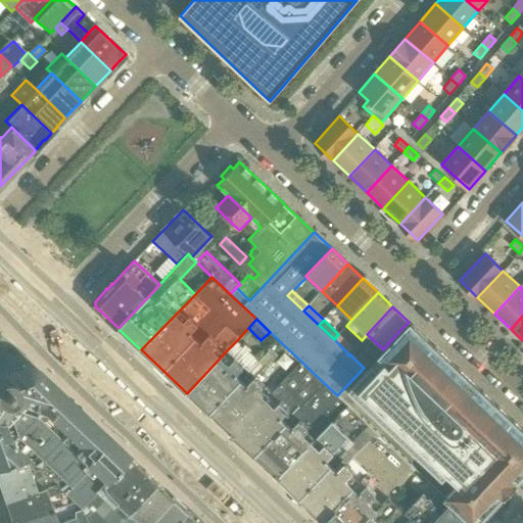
[(444,497),(450,503),(472,522),(477,522),(504,495),(506,496),(518,483),(516,482),(522,474),(522,430),(411,324),(369,368),(348,390),(442,478),(447,473),(458,483),(444,497)]
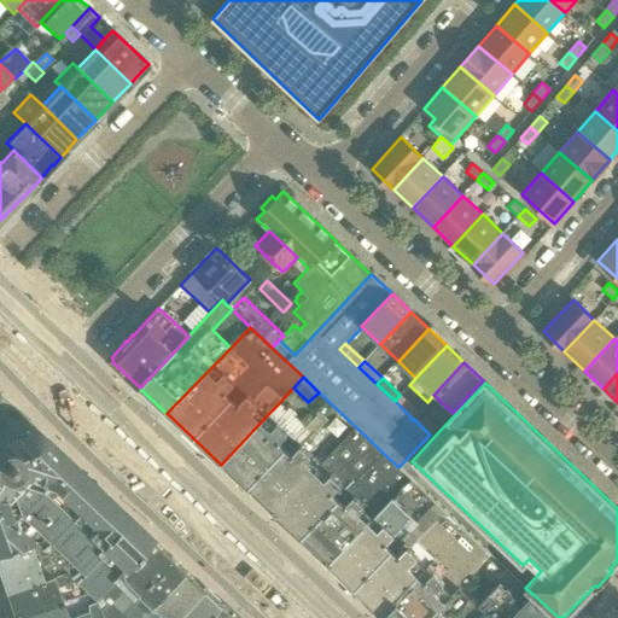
[(400,395),(395,401),(412,418),(418,412),(400,395)]
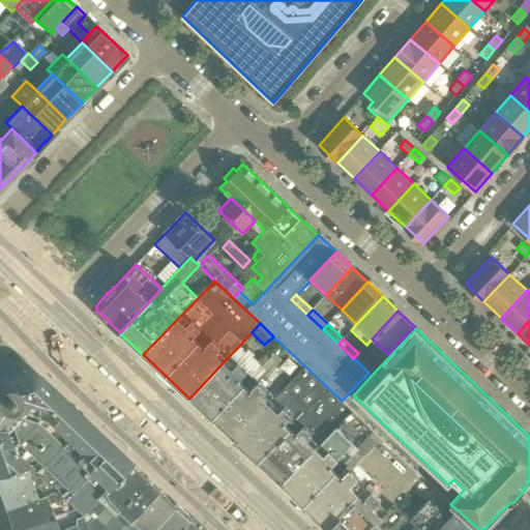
[(189,399),(211,419),(244,384),(260,369),(238,347),(230,355),(189,399)]
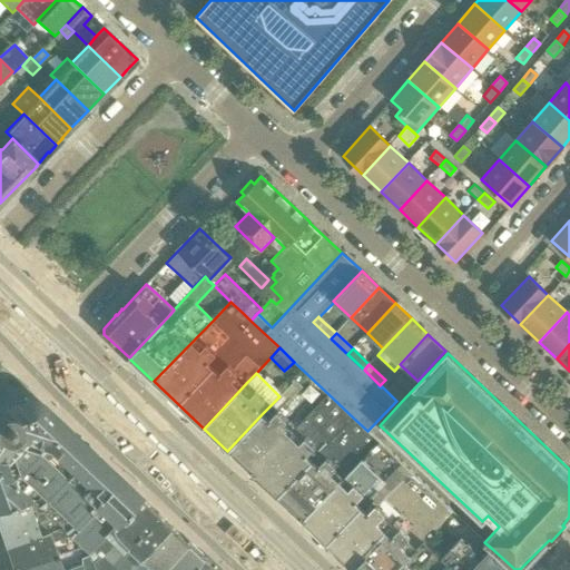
[(227,451),(252,474),(296,428),(287,420),(278,411),(301,387),(294,381),(279,396),(263,413),(227,451)]
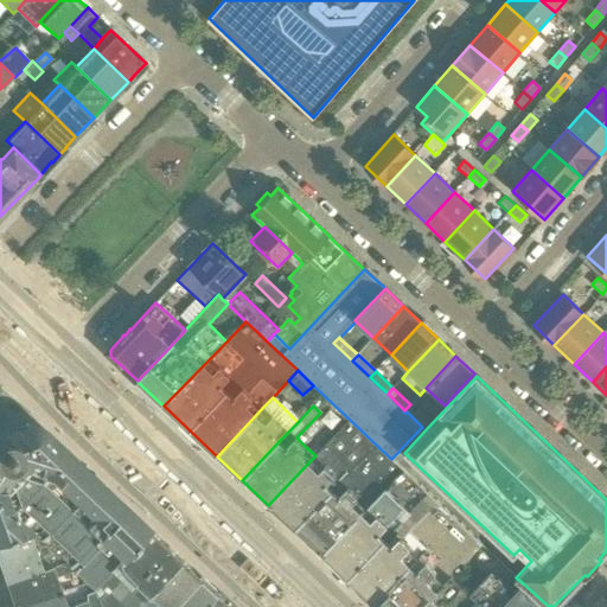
[(410,415),(422,427),(428,421),(416,409),(410,415)]
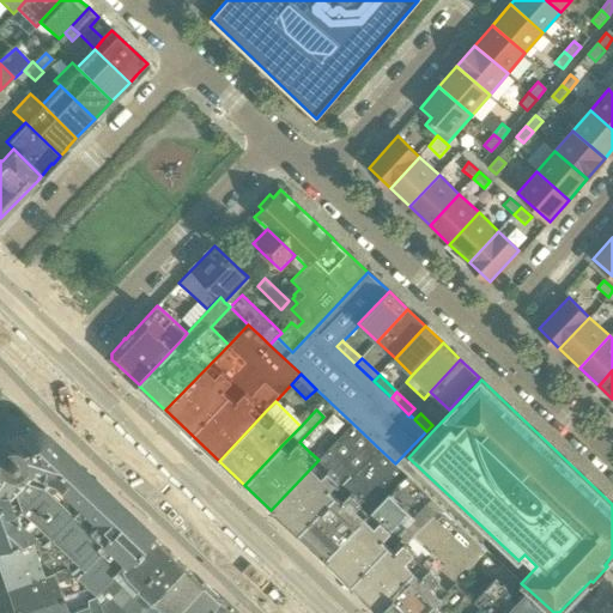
[(271,510),(297,534),(380,449),(353,424),(319,460),(271,510)]
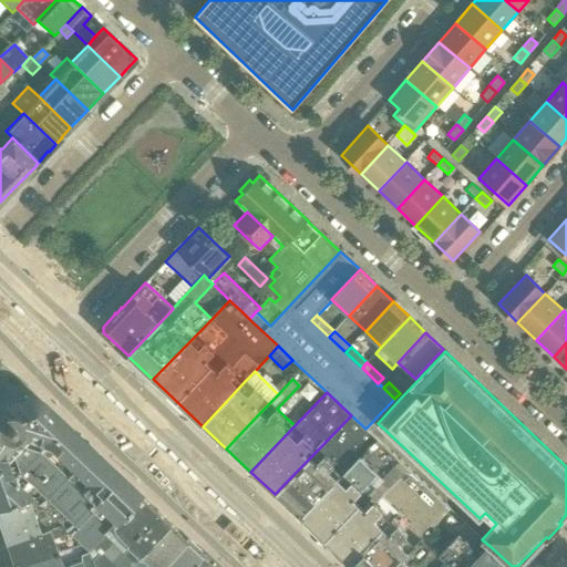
[(26,467),(66,428),(40,403),(38,401),(35,400),(33,400),(31,400),(29,400),(27,400),(0,409),(0,415),(24,465),(26,467)]
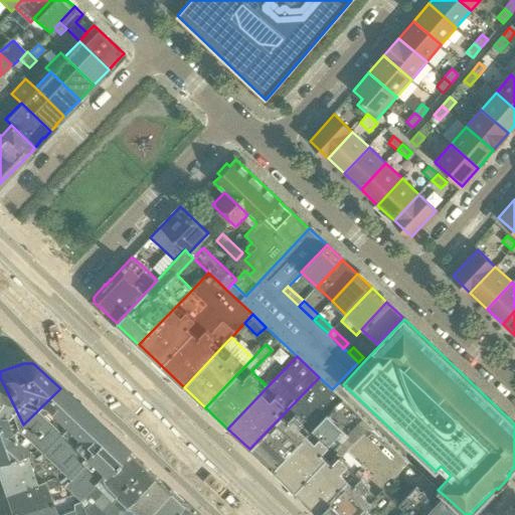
[(0,431),(22,422),(0,377),(0,431)]
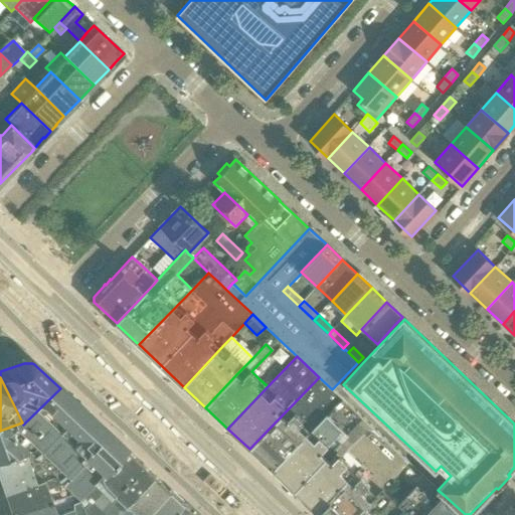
[(249,449),(271,469),(303,437),(304,438),(341,398),(332,389),(319,377),(249,449)]
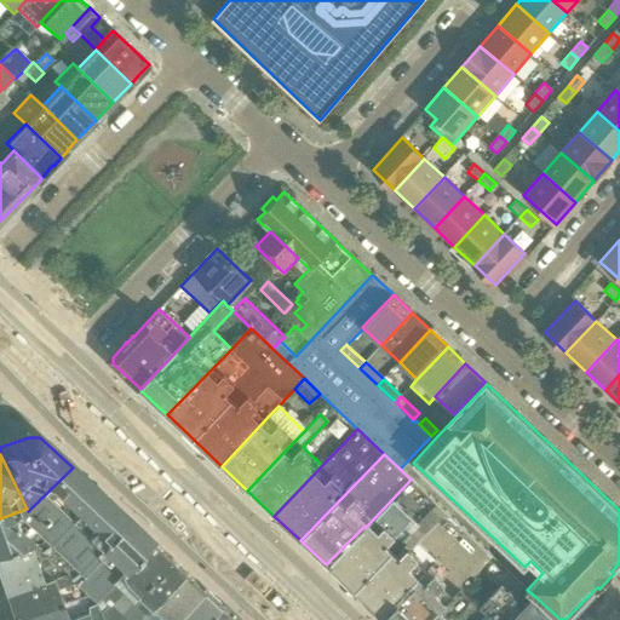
[(35,546),(93,487),(73,468),(28,511),(32,543),(35,546)]
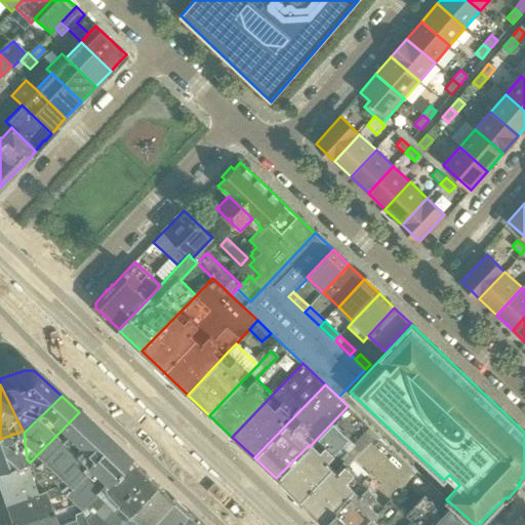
[(276,478),(300,501),(370,428),(348,406),(310,446),(309,445),(276,478)]
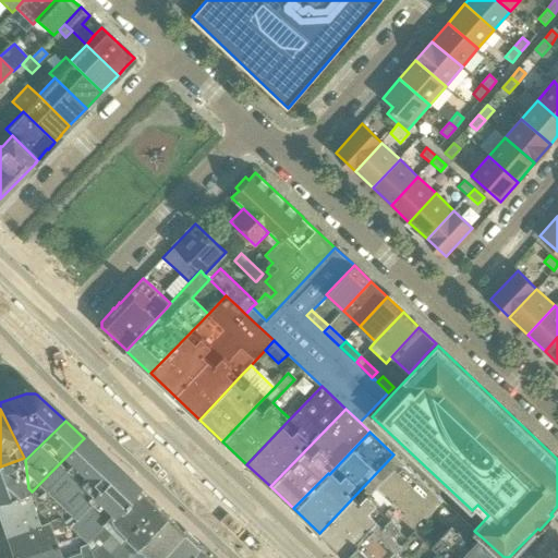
[(50,509),(101,456),(84,438),(32,492),(50,509)]
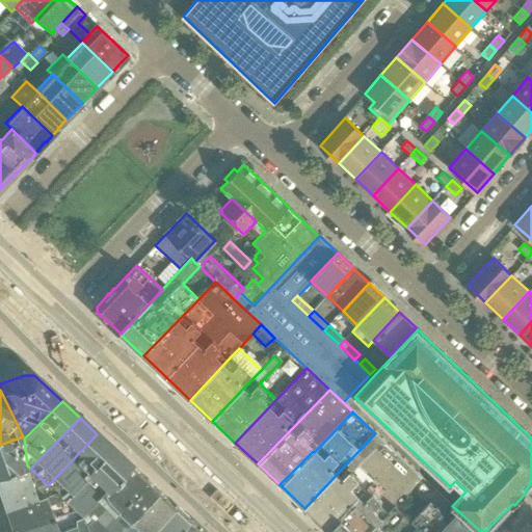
[(304,508),(326,529),(398,455),(375,433),(304,508)]
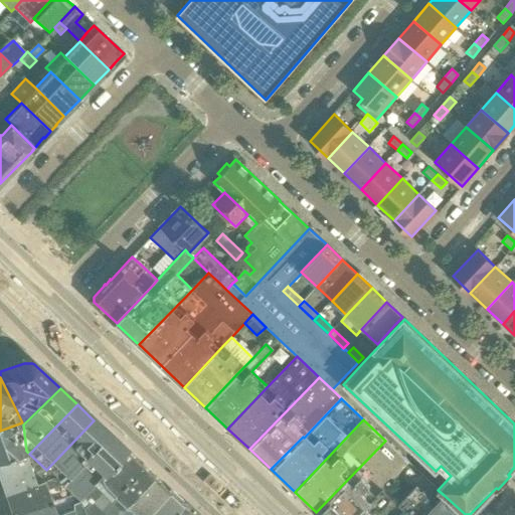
[(78,500),(126,451),(94,420),(46,470),(54,477),(54,478),(61,484),(78,500)]
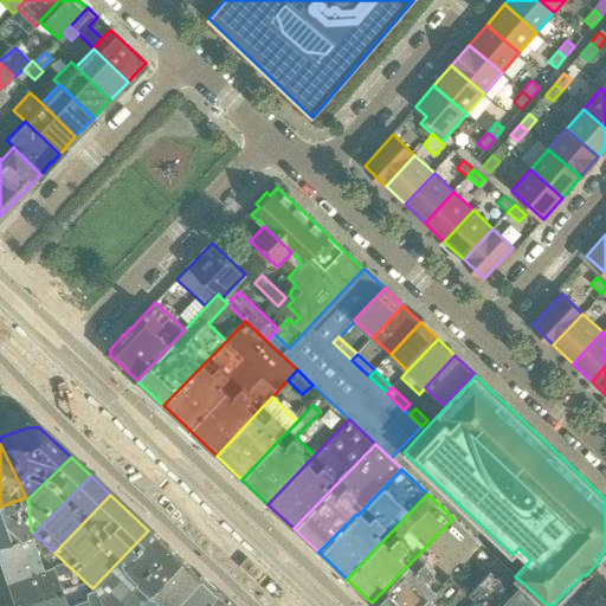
[(0,507),(0,541),(31,530),(27,500),(26,497),(0,507)]
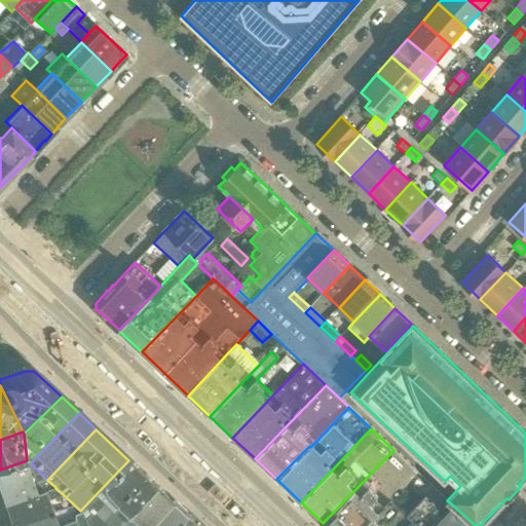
[(326,525),(365,525),(401,490),(418,473),(393,450),(323,523),(326,525)]
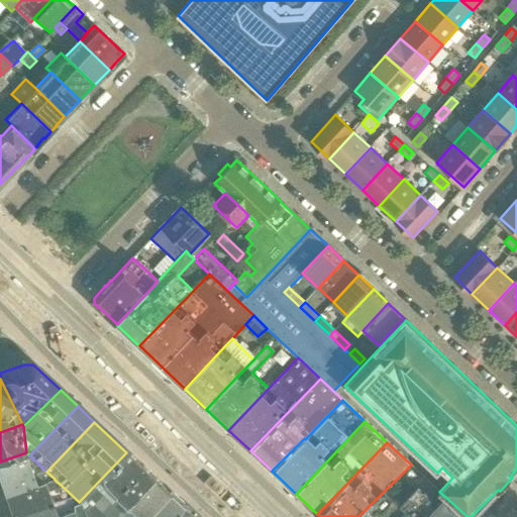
[(0,461),(0,479),(6,497),(44,484),(44,483),(55,479),(46,472),(29,455),(26,452),(0,461)]
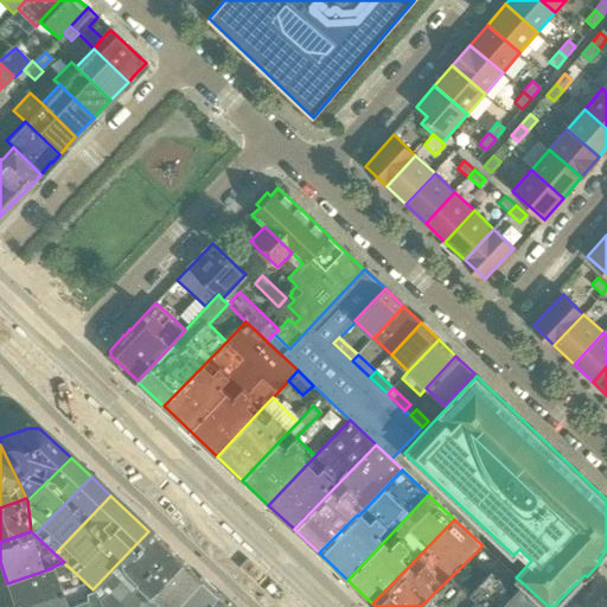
[(134,606),(159,581),(152,576),(159,569),(153,563),(167,549),(148,531),(93,589),(94,592),(100,606),(134,606)]
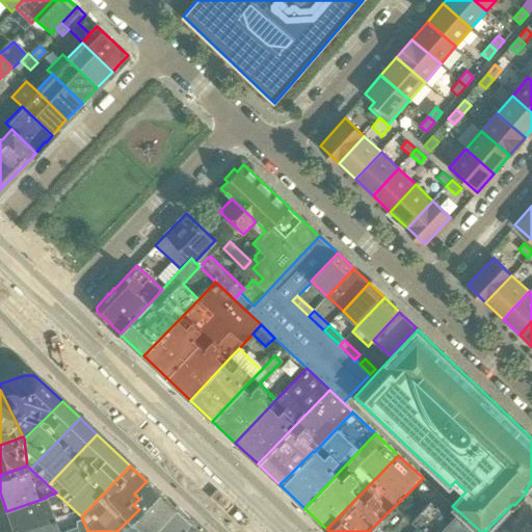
[(117,531),(149,531),(174,506),(147,481),(134,494),(139,499),(133,505),(139,509),(117,531)]
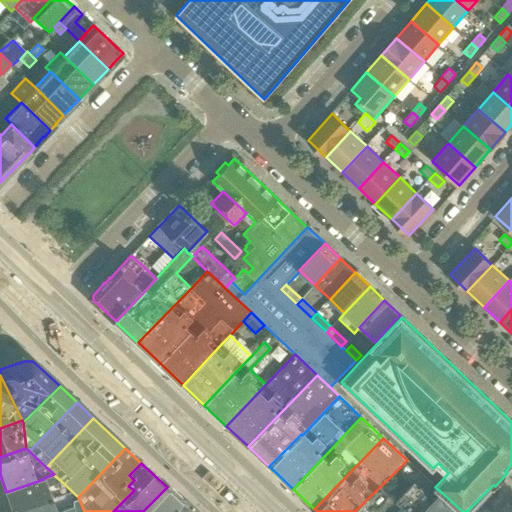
[(6,492),(13,511),(16,511),(52,500),(47,486),(61,481),(54,475),(54,474),(44,478),(44,479),(6,492)]
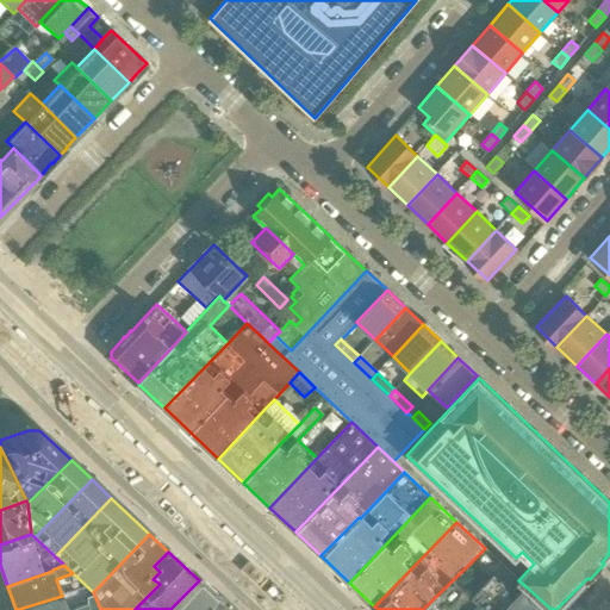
[(423,609),(443,609),(441,608),(448,601),(452,604),(464,590),(455,582),(466,571),(465,568),(423,609)]
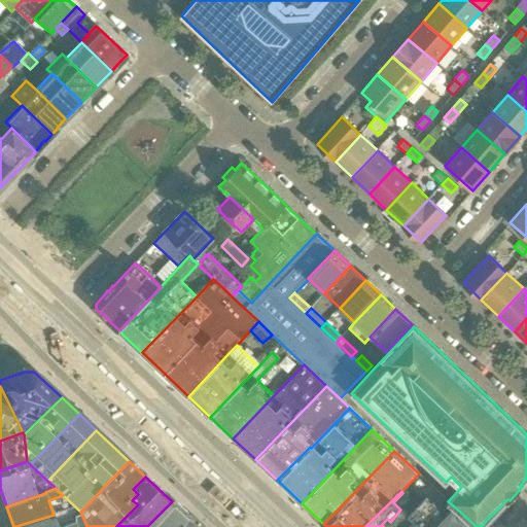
[(427,495),(416,505),(437,526),(476,526),(454,506),(443,518),(436,513),(441,508),(433,501),(434,500),(433,499),(432,500),(427,495)]
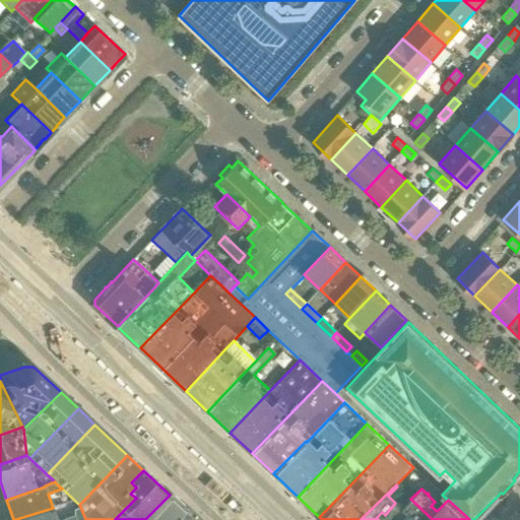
[(145,519),(173,519),(184,509),(170,495),(145,519)]
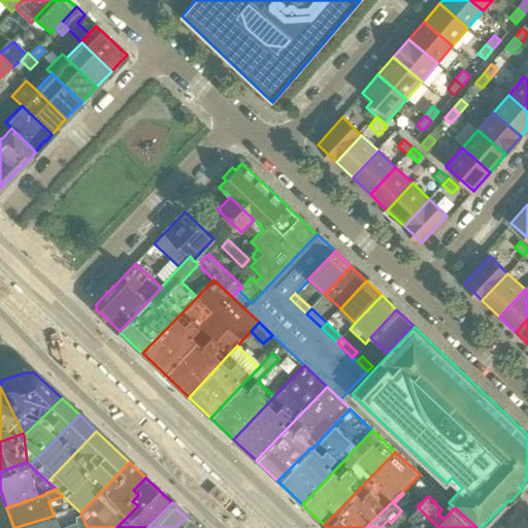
[(427,527),(438,527),(417,506),(408,516),(421,527),(425,527),(426,527),(427,527)]
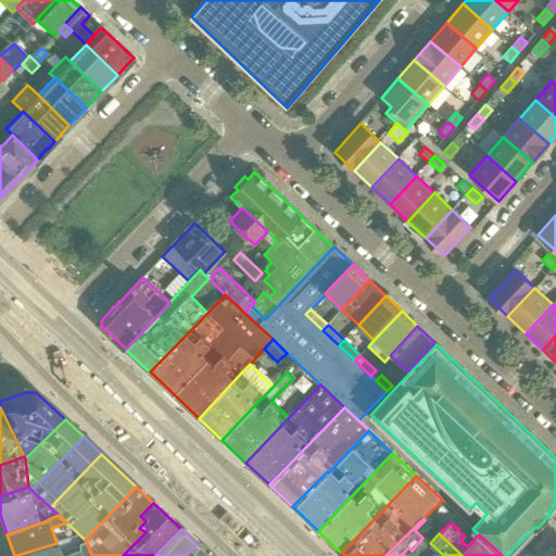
[(17,555),(91,555),(86,542),(78,544),(79,551),(63,555),(61,555),(57,543),(17,555)]
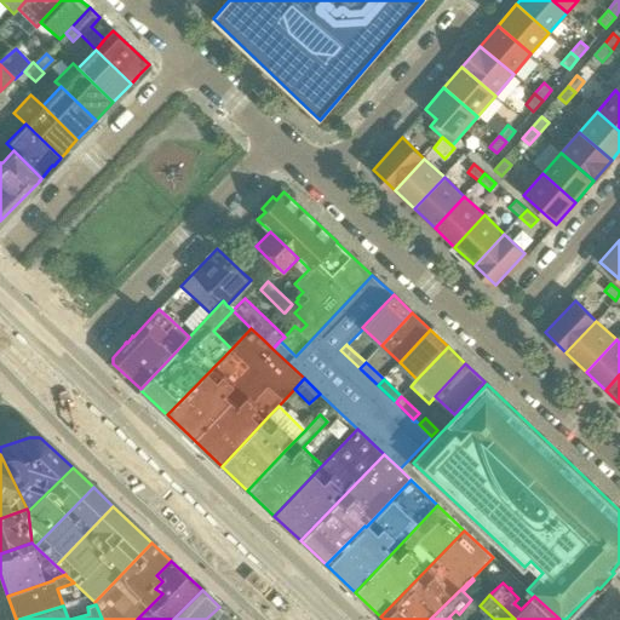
[(206,619),(234,619),(219,607),(206,619)]
